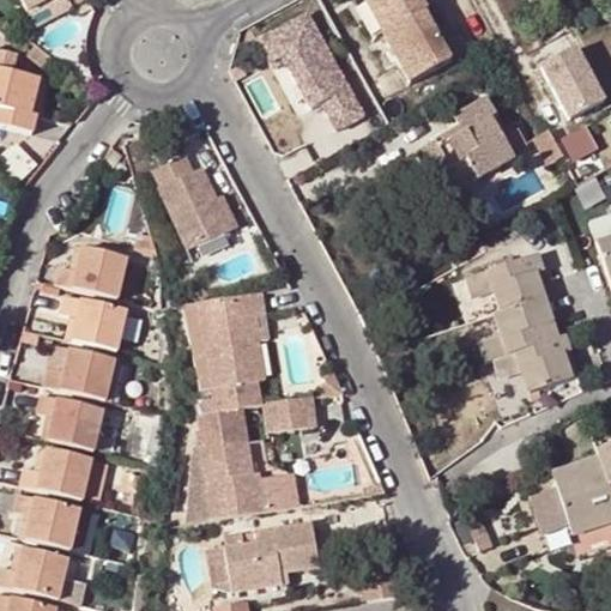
[(22,0),(29,12),(50,0),(22,0)]
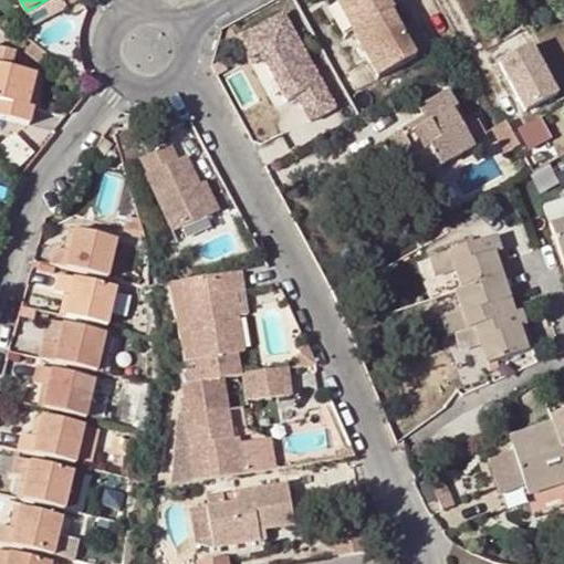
[(325,0),(345,37),(352,33),(359,29),(345,0),(325,0)]
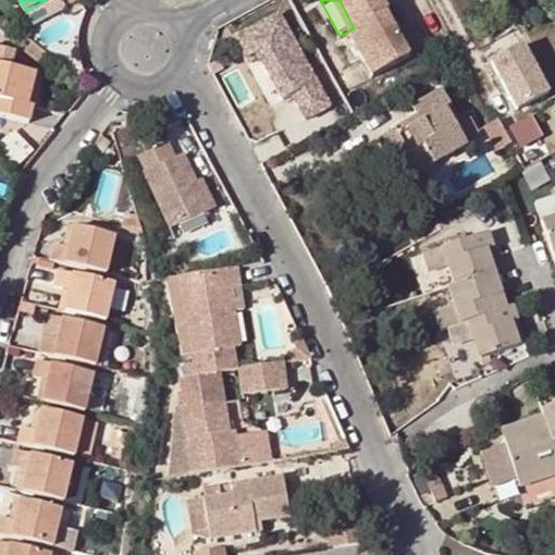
[(340,0),(354,28),(346,33),(370,76),(407,54),(383,12),(385,10),(380,0),(340,0)]
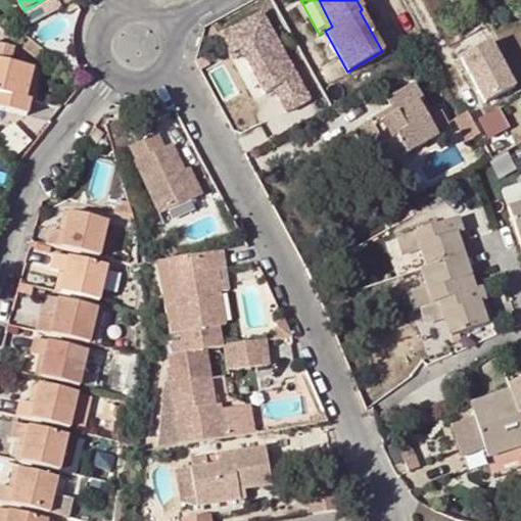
[(238,24),(284,122),(324,103),(278,5),(238,24)]
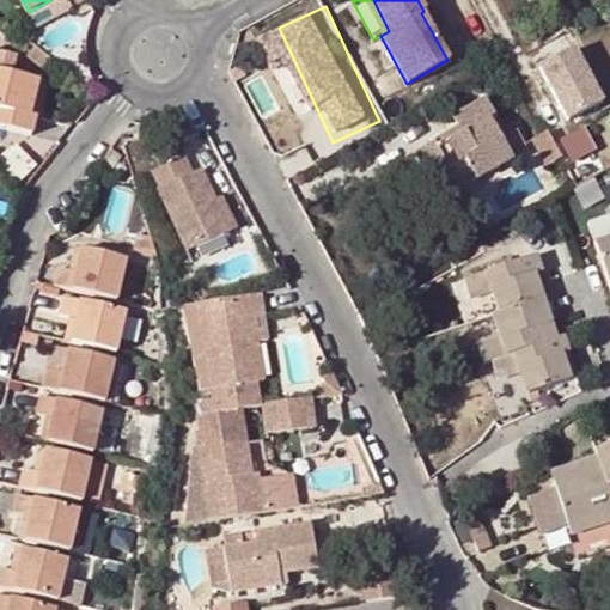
[(47,63),(55,53),(36,37),(28,48),(47,63)]
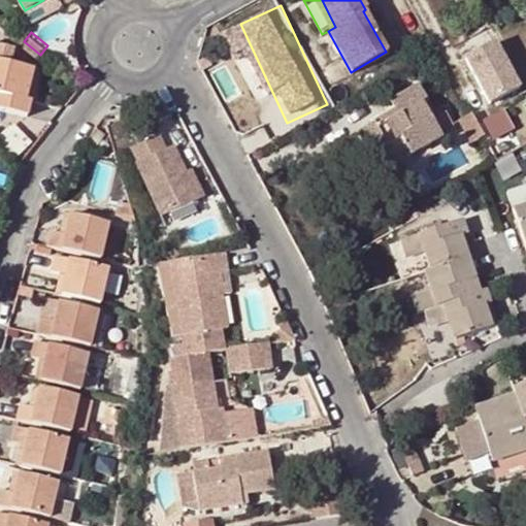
[(494,104),(525,91),(525,71),(512,37),(473,53),(494,104)]
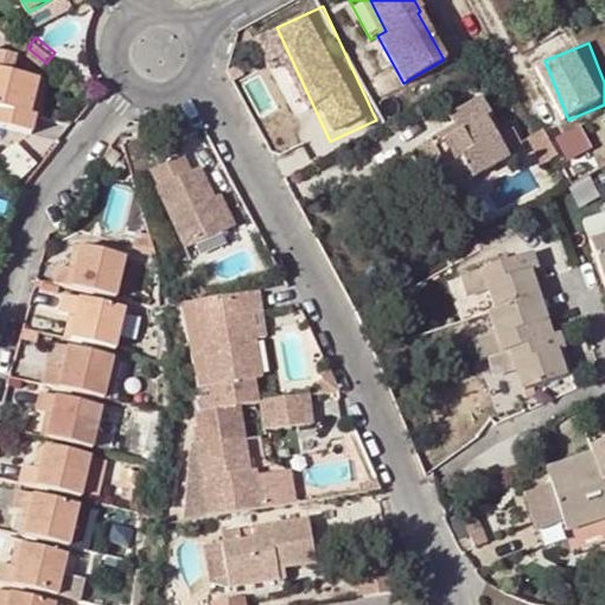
[(0,46),(0,122),(36,131),(40,112),(34,110),(40,88),(43,75),(17,69),(20,52),(0,46)]
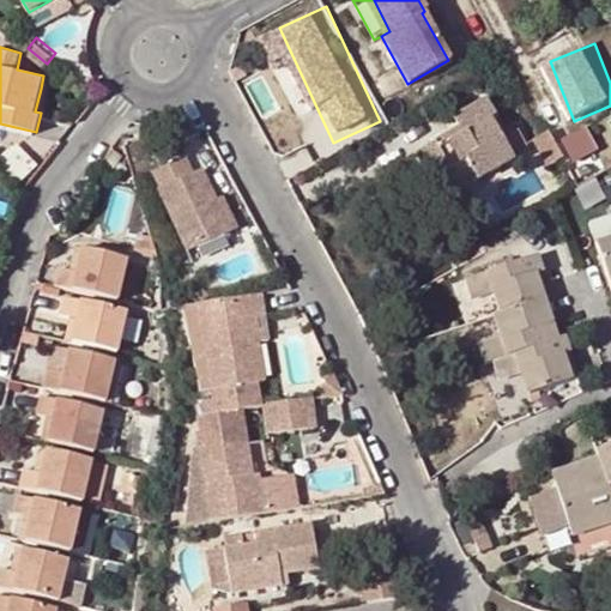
[(35,112),(41,113),(46,90),(41,89),(35,112)]
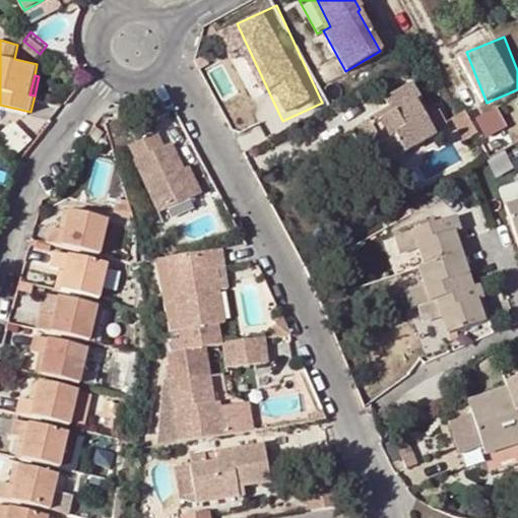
[(435,135),(433,130),(445,123),(437,110),(425,117),(415,101),(419,98),(411,81),(384,98),(389,107),(351,129),(370,162),(398,144),(403,153),(435,135)]
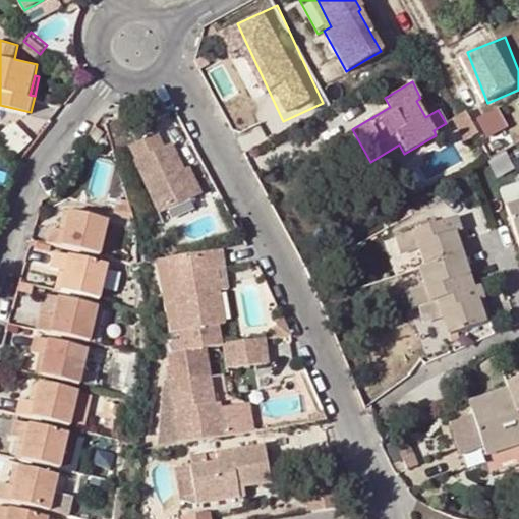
[(473,119),(492,152),(510,142),(492,110),(473,119)]
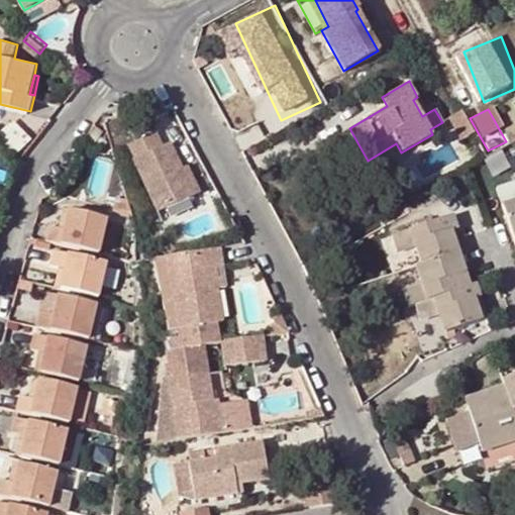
[(473,133),(460,111),(447,118),(459,140),(473,133)]
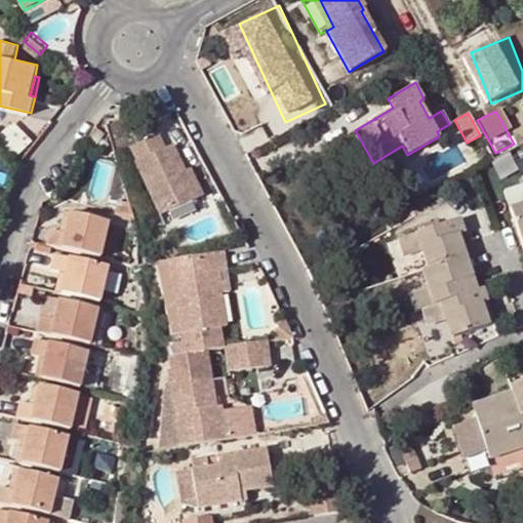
[(88,142),(92,144),(102,131),(97,128),(88,142)]
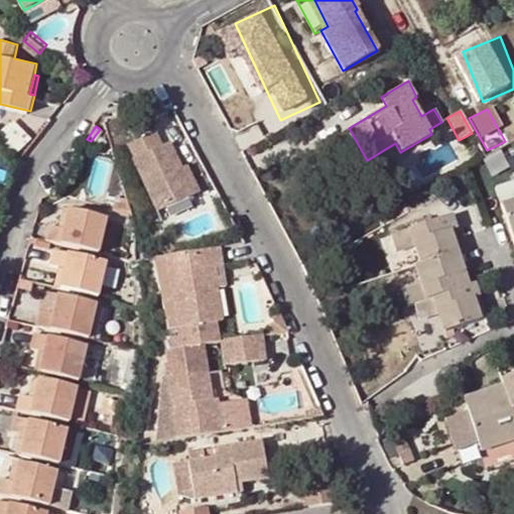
[(156,209),(193,193),(181,165),(170,140),(162,143),(156,128),(130,140),(136,154),(134,155),(156,209)]
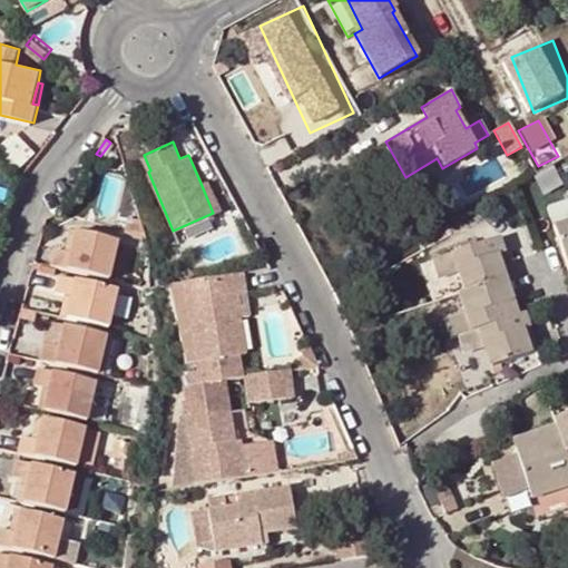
[(116,146),(110,143),(100,156),(105,160),(116,146)]
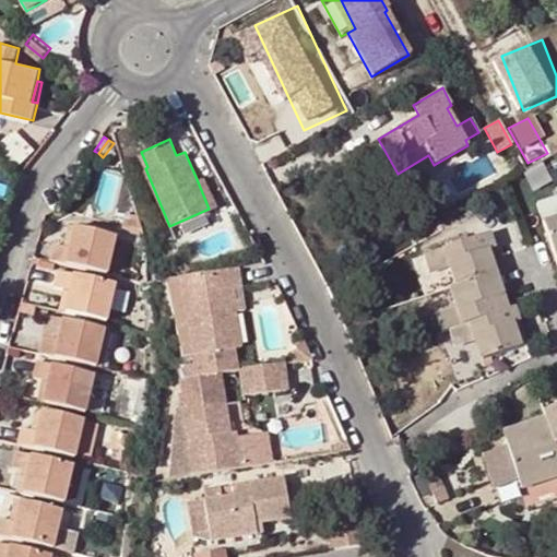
[(428,155),(398,174),(403,182),(434,165),(428,155)]
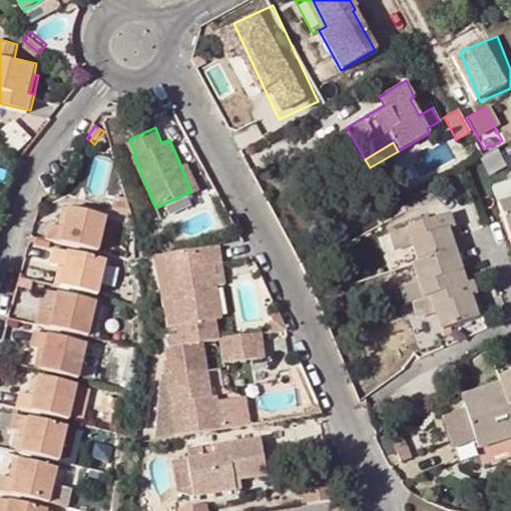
[(186,162),(180,164),(191,191),(197,188),(186,162)]
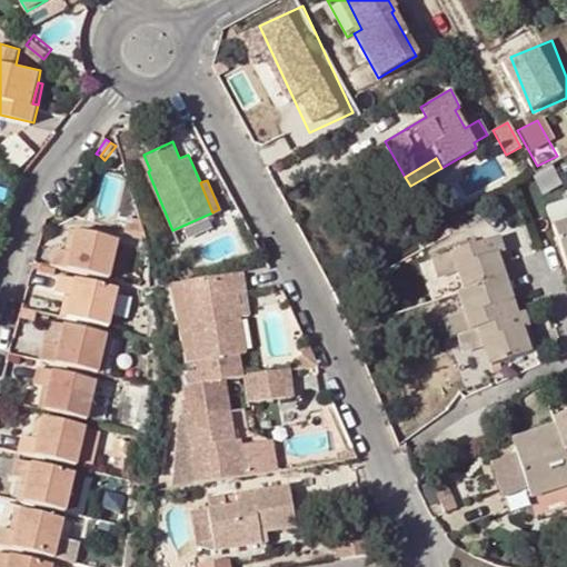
[(546,206),(553,226),(566,221),(566,199),(546,206)]
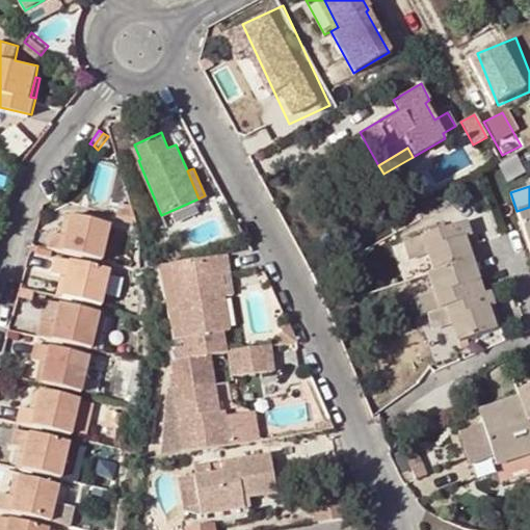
[(529,207),(517,211),(529,248),(529,207)]
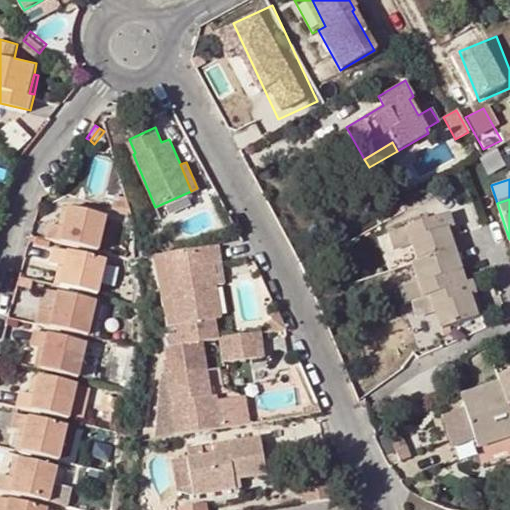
[(63,202),(59,222),(65,223),(70,203),(63,202)]
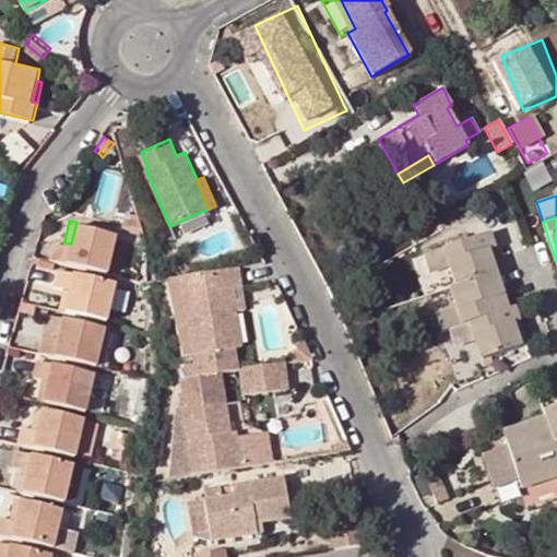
[(76,222),(71,244),(64,243),(55,240),(50,258),(108,271),(117,232),(76,222)]
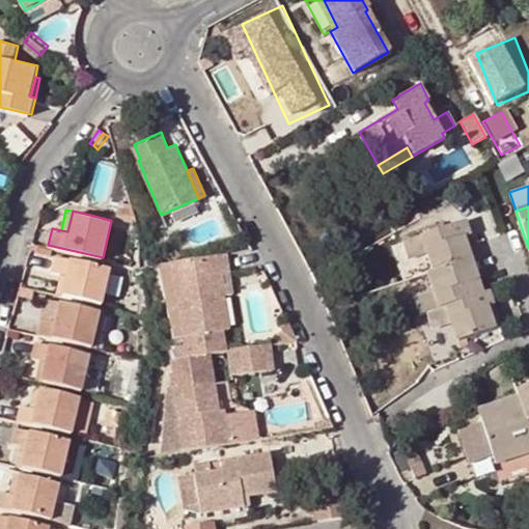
[(409,254),(427,248),(435,270),(472,257),(478,255),(473,242),(469,243),(466,233),(469,231),(465,219),(402,238),(409,254)]
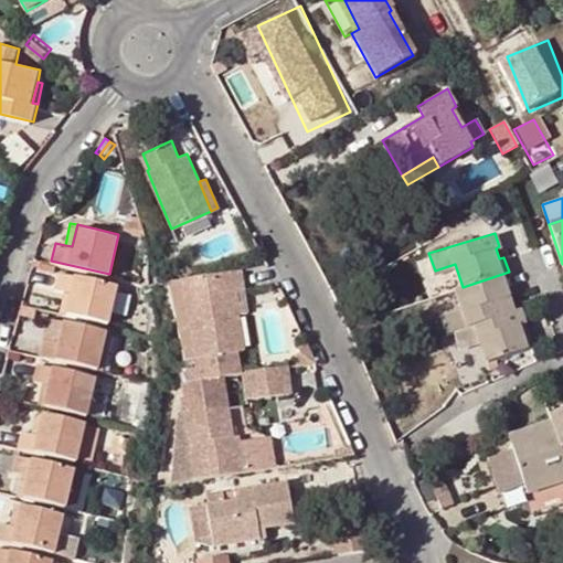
[(241,350),(235,314),(231,288),(238,286),(243,286),(240,267),(179,276),(178,276),(193,367),(183,368),(186,381),(238,372),(234,351),(241,350)]
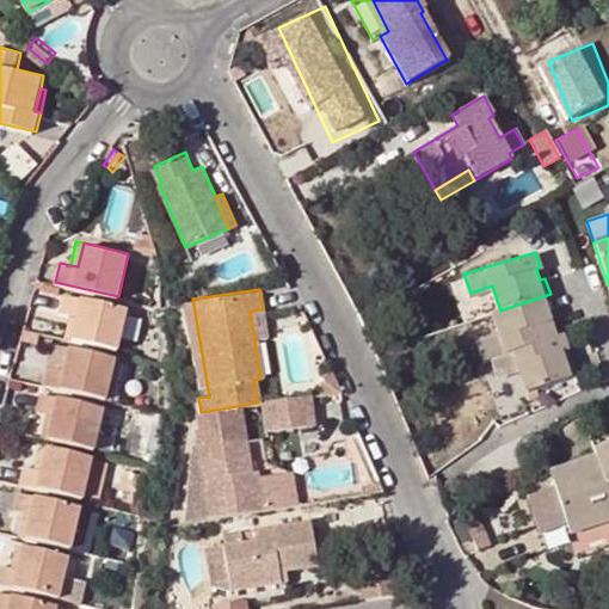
[(67,290),(62,308),(72,311),(79,312),(73,336),(117,346),(127,305),(67,290)]
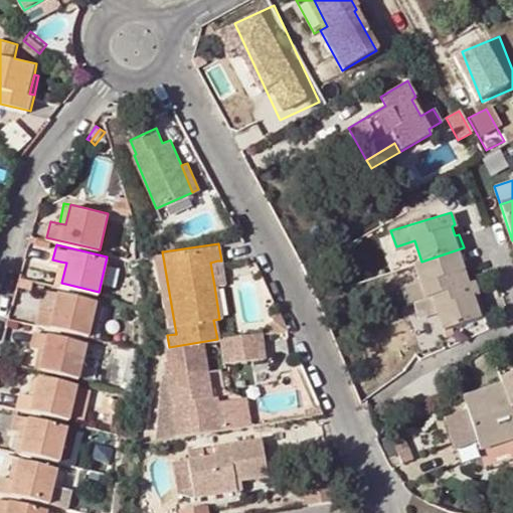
[(459,265),(462,264),(458,249),(421,262),(414,264),(421,282),(400,289),(405,304),(412,301),(469,283),(465,270),(462,272),(459,265)]
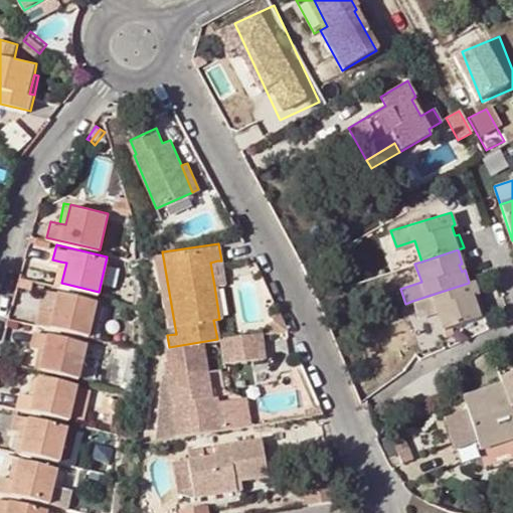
[(217,261),(210,263),(214,286),(221,285),(217,261)]
